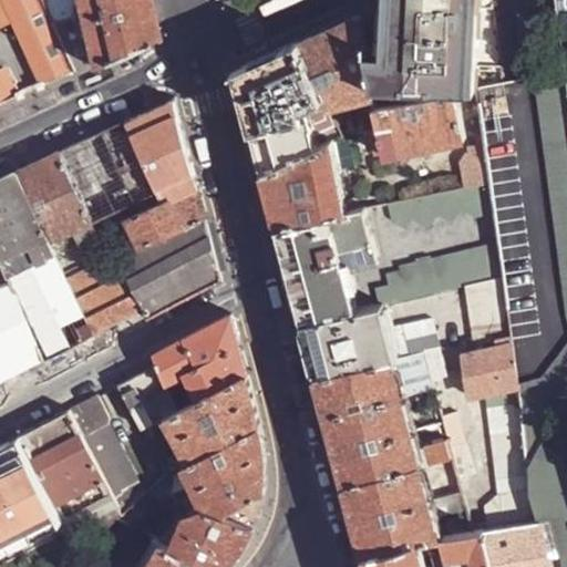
[(0,0),(0,24),(13,18),(4,0),(0,0)]
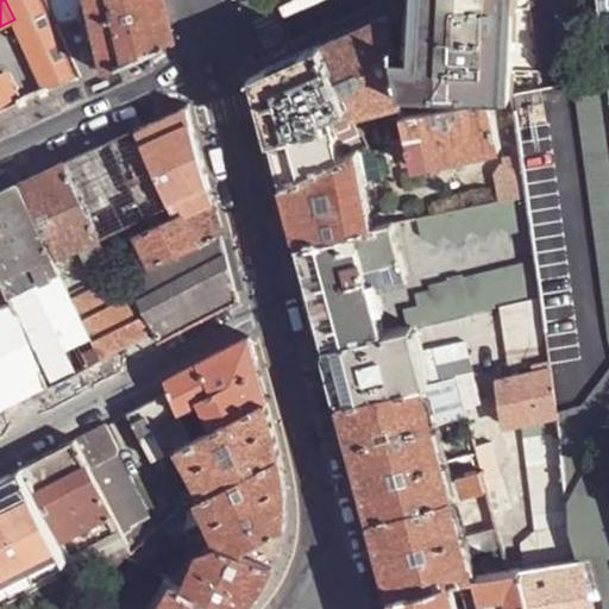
[(82,75),(81,75),(58,22),(48,0),(5,0),(14,19),(45,86),(48,90),(76,77),(76,79),(82,76),(82,75)]
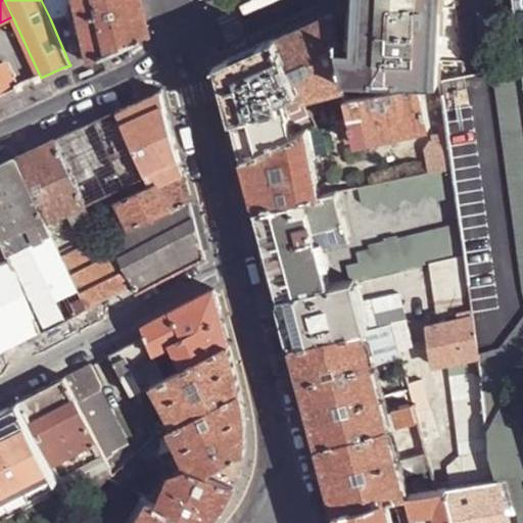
[(76,13),(72,0),(41,0),(50,18),(76,13)]
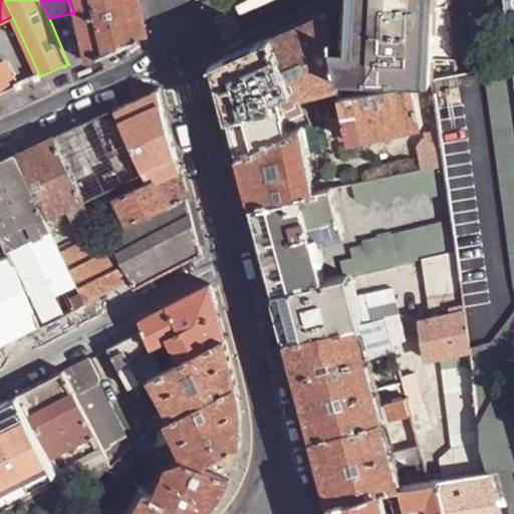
[(138,0),(70,0),(74,13),(84,56),(146,30),(138,0)]
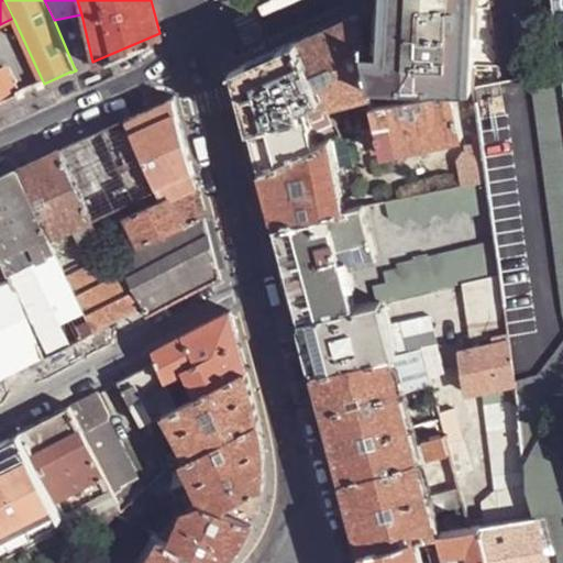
[(356,0),(356,14),(363,48),(385,48),(386,0),(356,0)]
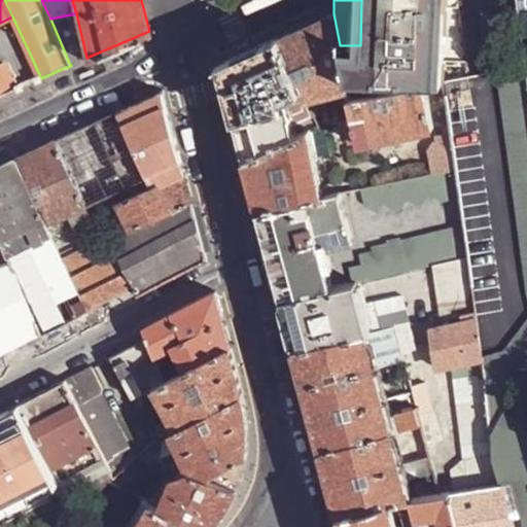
[(369,0),(361,0),(360,45),(340,45),(341,54),(366,55),(369,0)]
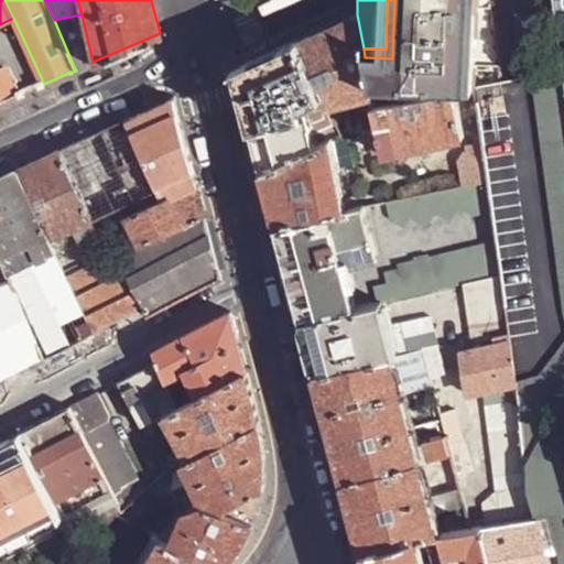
[(365,57),(371,89),(477,89),(506,84),(491,0),(394,0),(392,58),(365,57)]
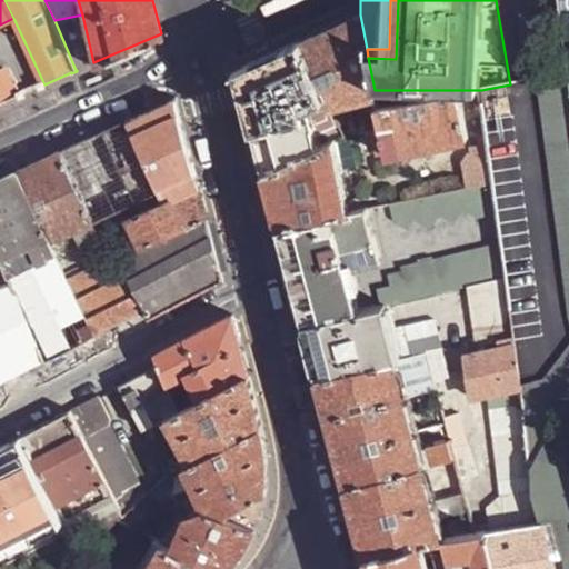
[(77,70),(93,62),(82,15),(55,20),(76,70),(77,70)]
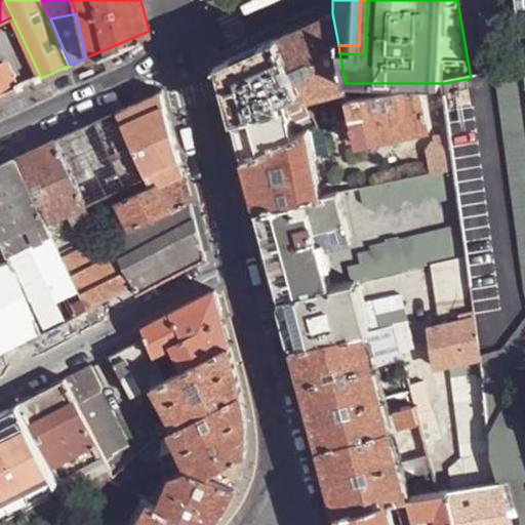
[(332,13),(280,37),(301,87),(308,99),(348,90),(346,83),(339,53),(338,45),(332,13)]
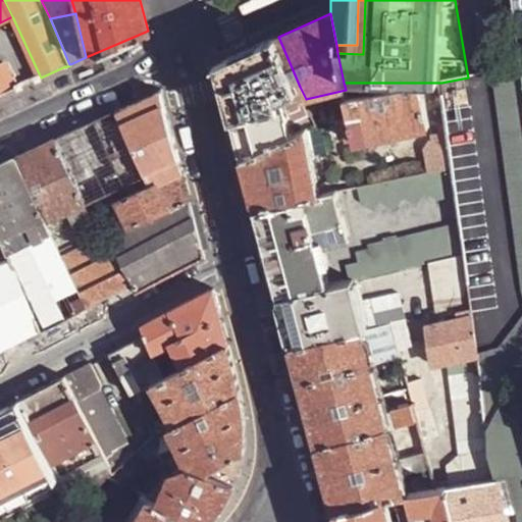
[(245,159),(296,135),(285,93),(300,87),(278,37),(228,60),(222,75),(233,118),(245,159)]
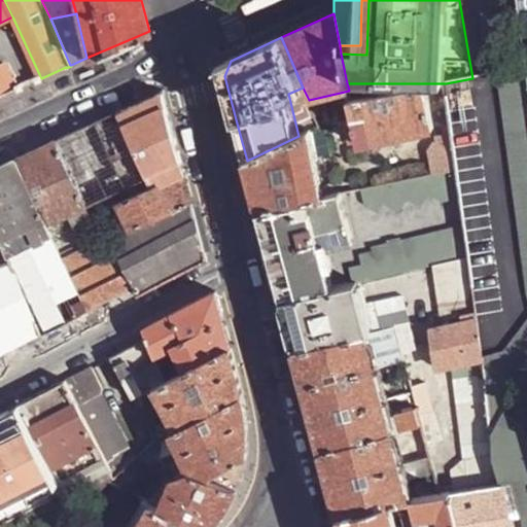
[(0,96),(16,90),(3,60),(0,61),(0,96)]
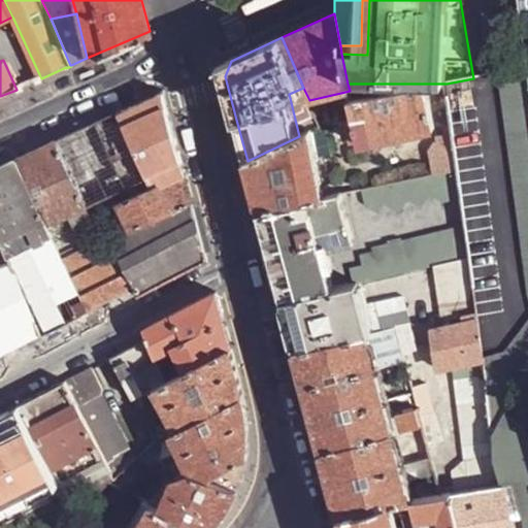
[(527,277),(527,72),(527,69),(473,78),(447,84),(453,137),(458,171),(461,200),(465,228),(469,258),(472,286),(527,277)]
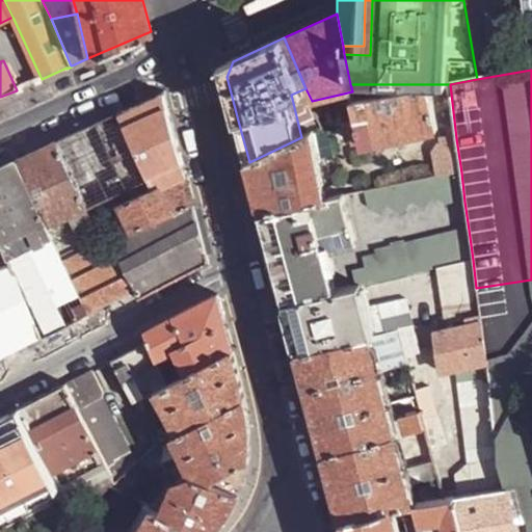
[(362,147),(439,131),(429,88),(354,102),(353,103),(356,122),(358,133),(362,147)]
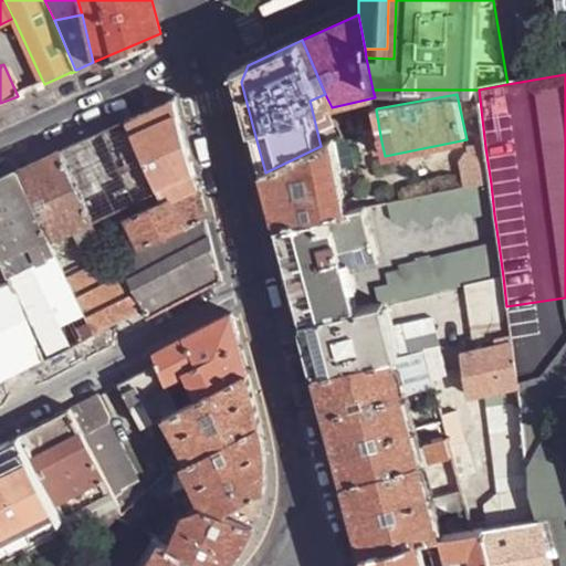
[(199,186),(177,97),(130,118),(168,198),(199,186)]
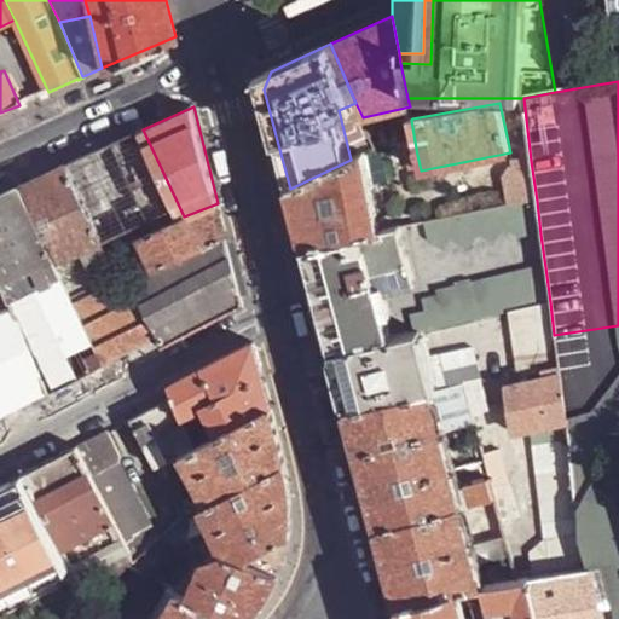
[(143,129),(68,163),(110,252),(142,237),(184,217),(143,129)]
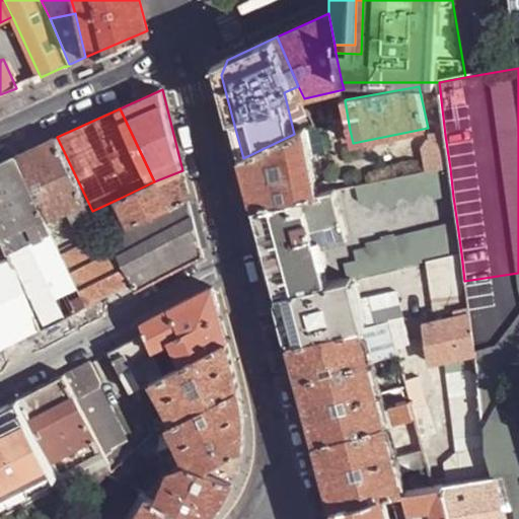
[(350,130),(348,119),(340,120),(343,132),(350,130)]
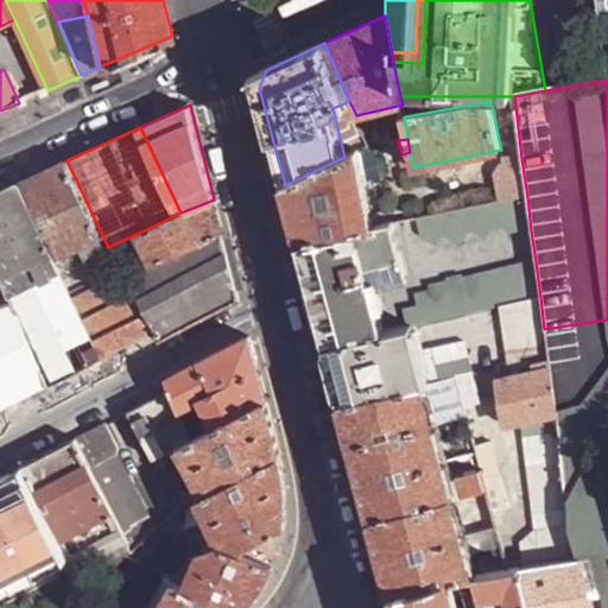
[(299,242),(375,227),(361,150),(344,157),(285,185),(292,214),(299,242)]
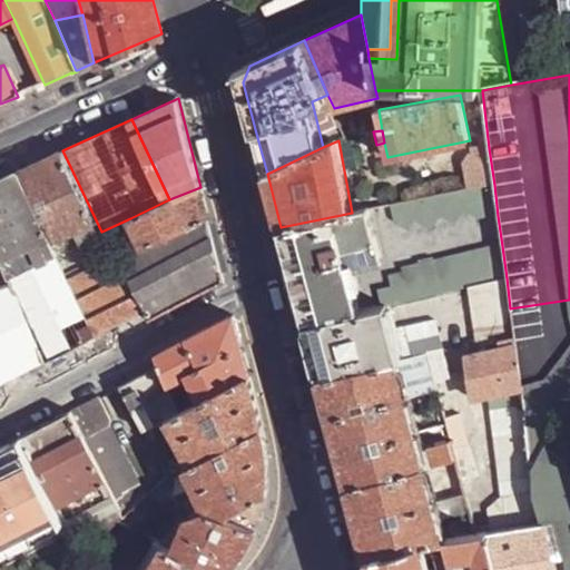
[(471,189),(494,185),(489,148),(473,150),(474,156),(468,165),(471,189)]
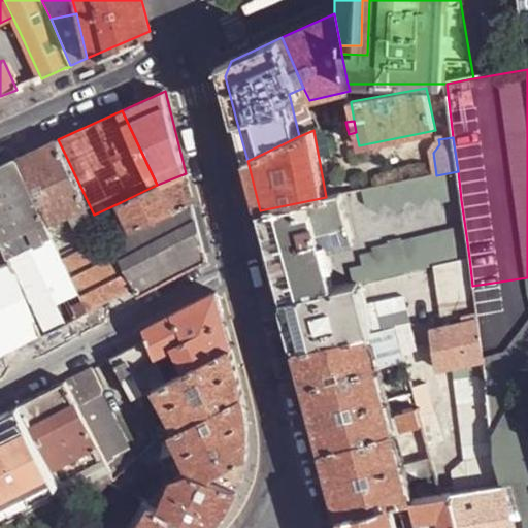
[(58,139),(18,157),(62,252),(101,233),(94,215),(58,139)]
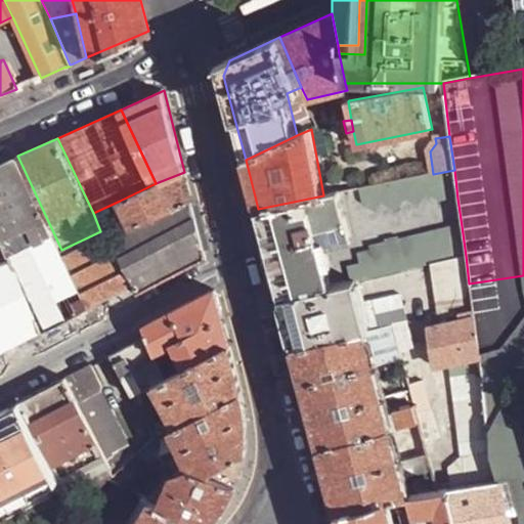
[(44,331),(89,307),(61,250),(17,156),(0,163),(0,223),(8,243),(14,259),(44,331)]
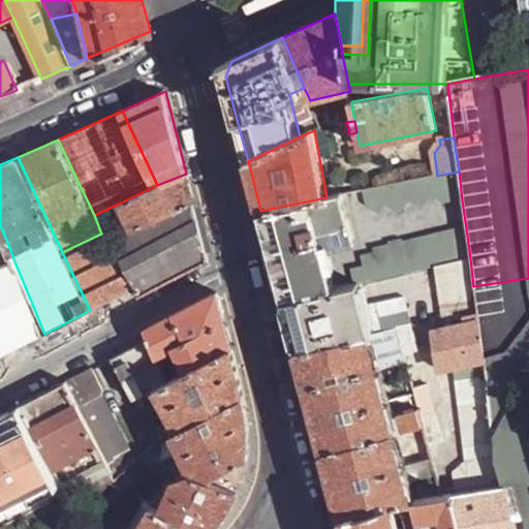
[(462,200),(459,172),(437,176),(364,190),(367,206),(381,214),(387,205),(401,214),(409,199),(423,209),(433,196),(445,205),(462,200)]
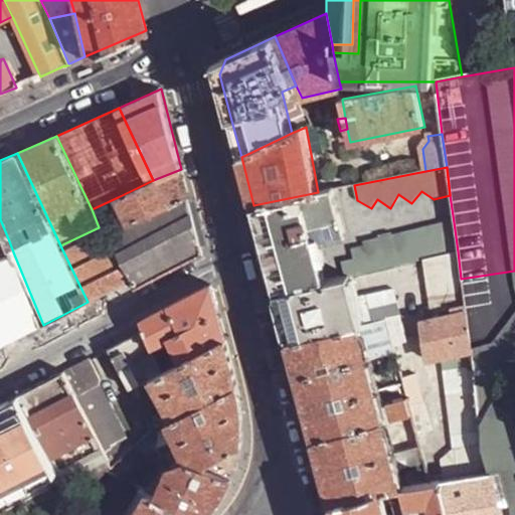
[(184,180),(181,169),(153,180),(118,197),(129,224),(189,196),(184,180)]
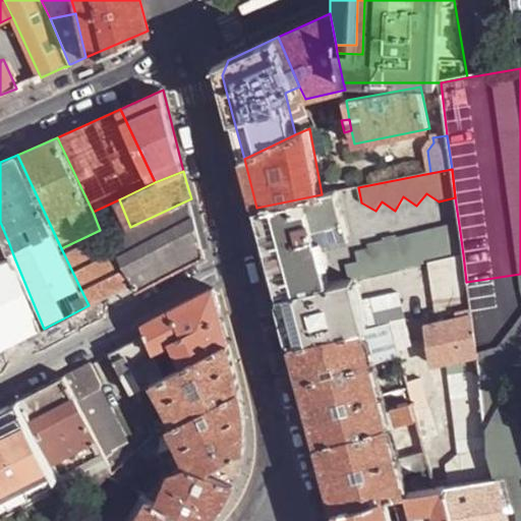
[(268,251),(280,295),(331,284),(320,243),(349,236),(338,191),(322,194),(256,208),(268,251)]
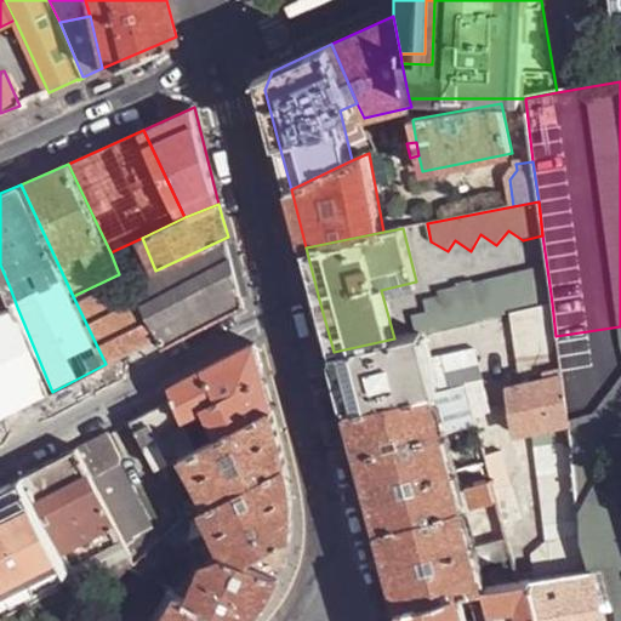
[(237,271),(228,237),(155,271),(132,280),(161,336),(160,337),(165,348),(246,306),(241,290),(237,271)]
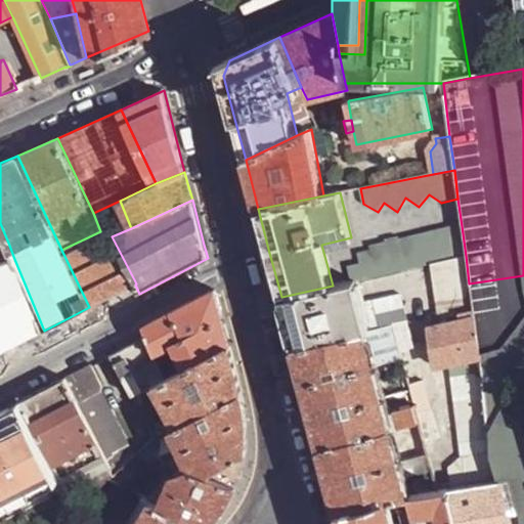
[(466,256),(462,226),(372,247),(373,251),(358,254),(361,264),(348,266),(352,281),(356,280),(432,264),(466,256)]
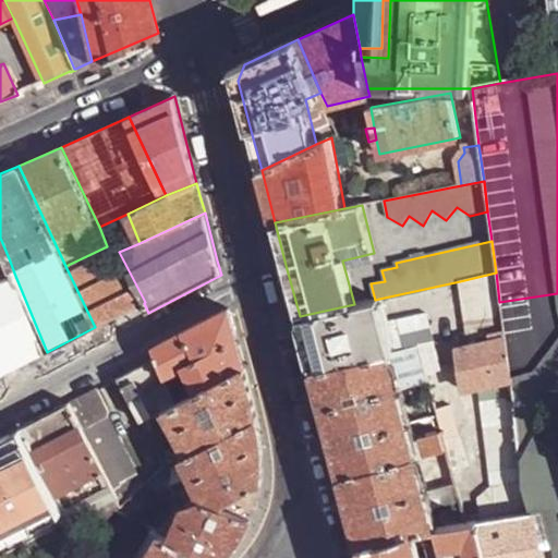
[(144,303),(145,302),(119,252),(110,256),(107,246),(65,266),(95,327),(144,303)]
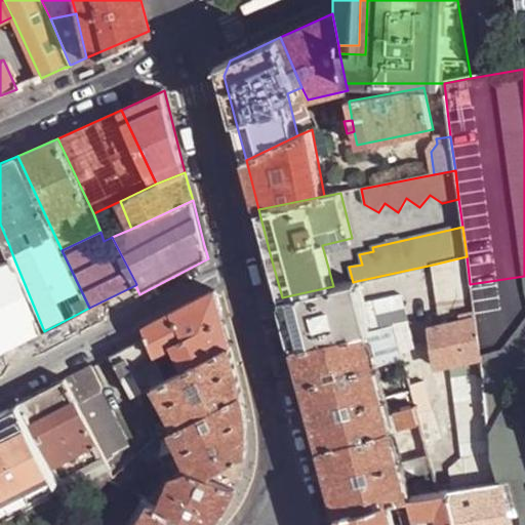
[(441,326),(475,319),(470,284),(467,256),(433,265),(441,326)]
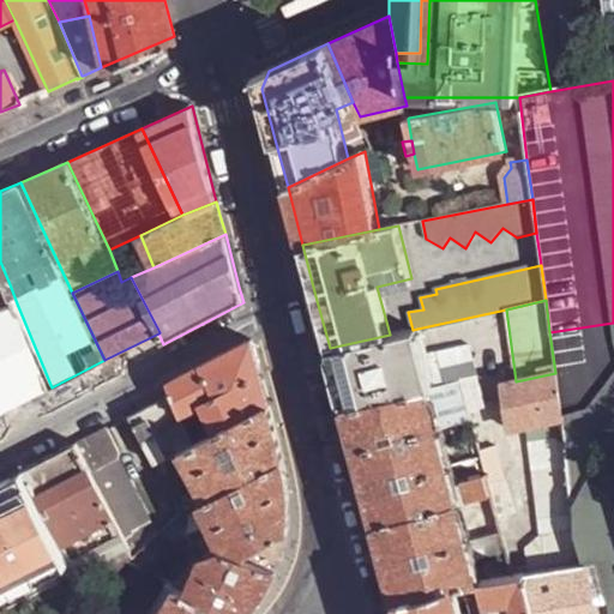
[(0,414),(52,387),(17,304),(0,309),(0,414)]
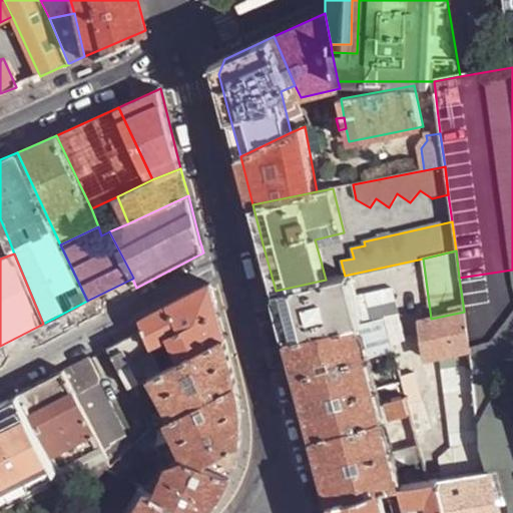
[(283,319),(289,340),(357,325),(361,324),(354,296),(349,275),(345,276),(326,280),(276,291),(283,319)]
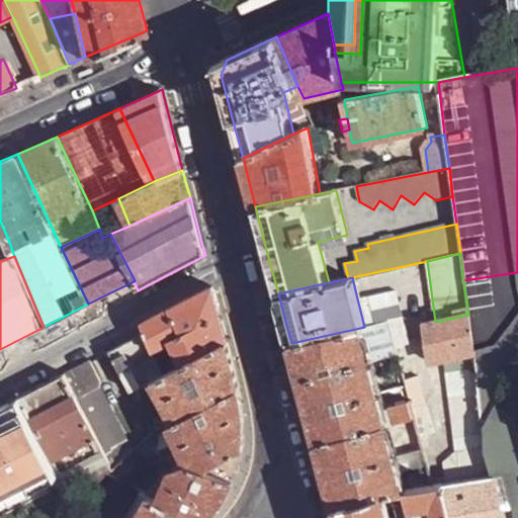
[(220,313),(213,285),(143,322),(147,331),(148,331),(155,349),(173,340),(183,364),(228,341),(220,313)]
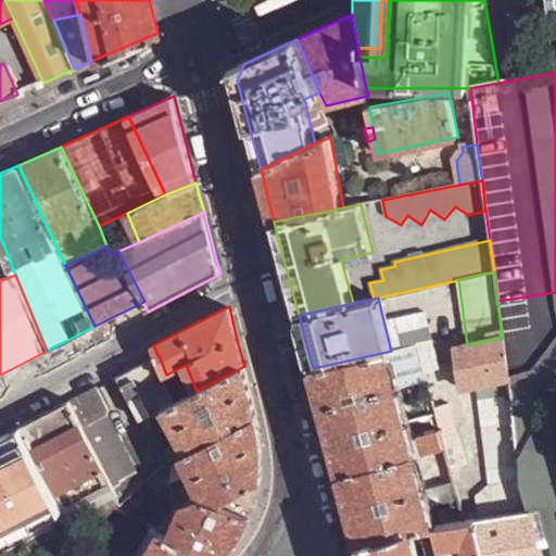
[(426,373),(441,368),(426,312),(383,320),(391,351),(407,348),(418,345),(425,370),(426,373)]
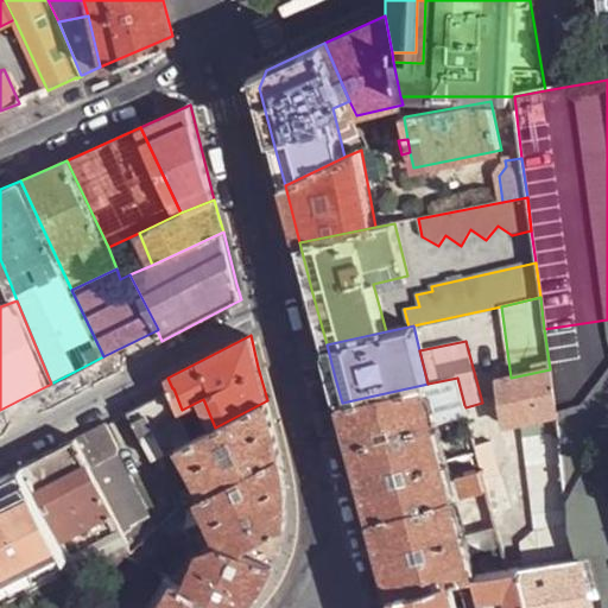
[(556,413),(550,369),(511,378),(499,380),(505,426),(520,424),(556,416),(556,413)]
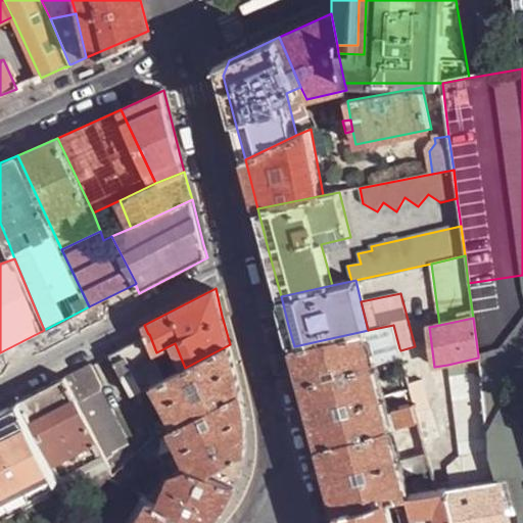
[(389,351),(399,348),(393,325),(383,327),(389,351)]
